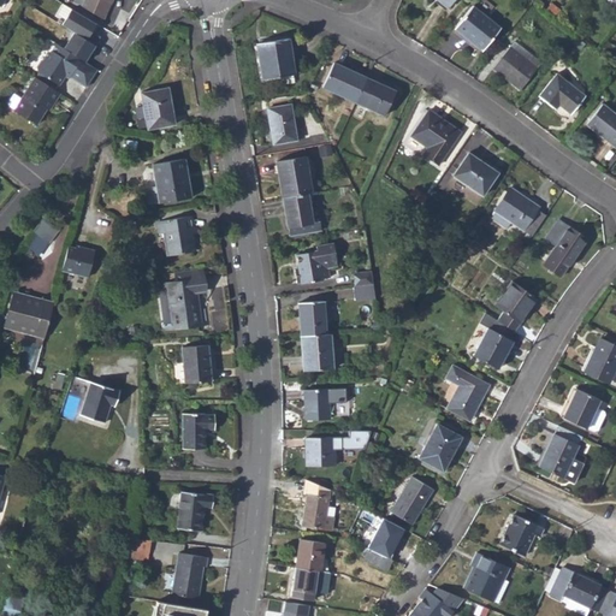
[(84,0),(82,5),(104,18),(111,3),(110,3),(110,0),(84,0)]
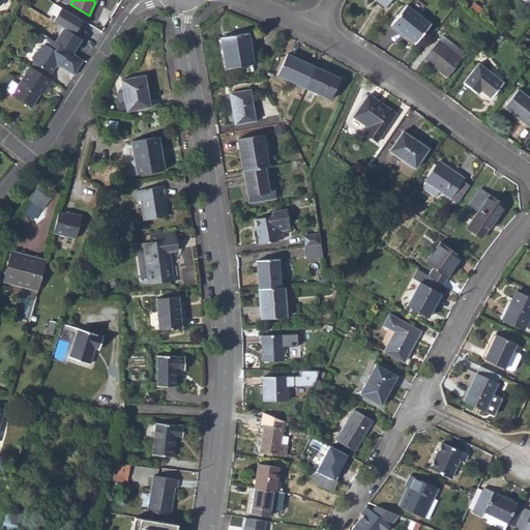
[(472,4),(469,8),(477,15),(480,10),(472,4)]
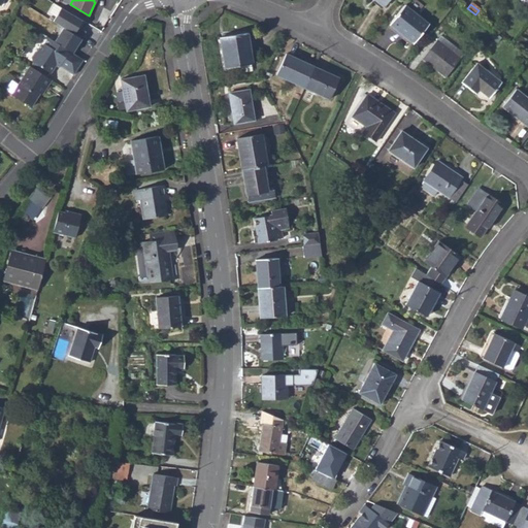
[(63,26),(54,40),(72,53),(83,38),(73,32),(83,19),(61,5),(53,19),(63,26)]
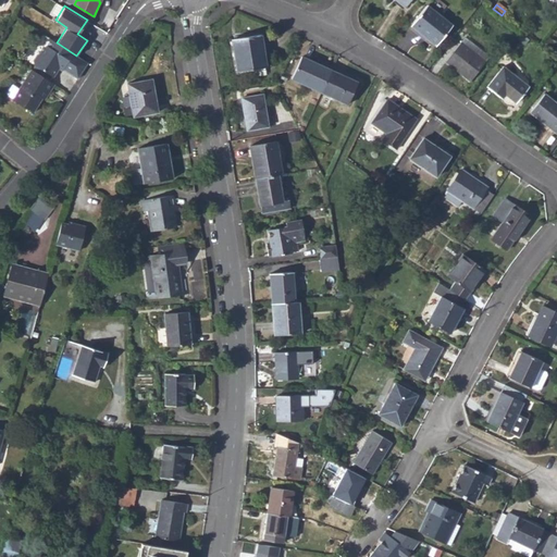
[(428,40),(435,47),(452,26),(426,7),(411,24),(429,38),(428,40)]
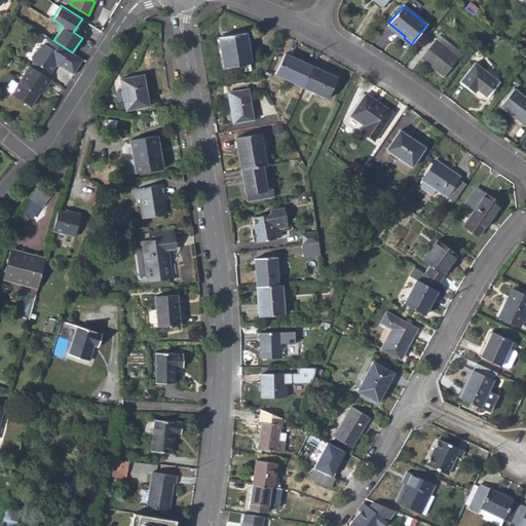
[(218,38),(223,68),(251,64),(246,33),(218,38)]
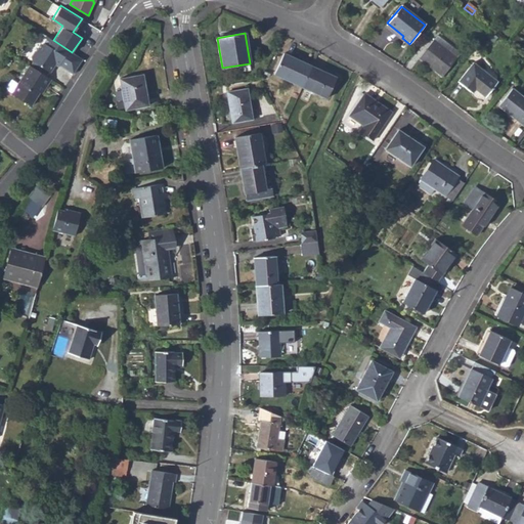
[(420,57),(443,76),(460,54),(438,36),(420,57)]
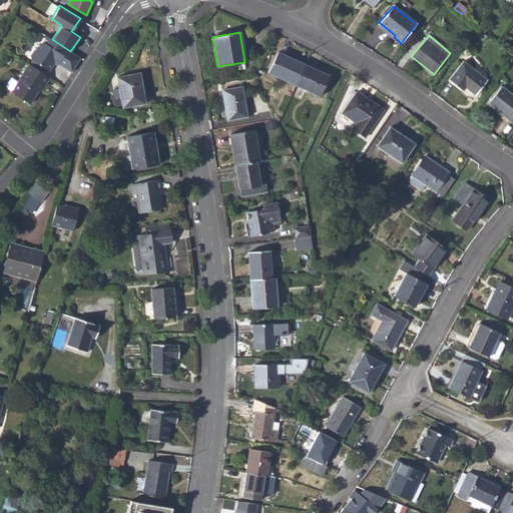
[(54,62),(71,72),(80,57),(70,51),(52,39),(48,37),(46,40),(44,43),(41,43),(38,49),(34,50),(30,56),(32,60),(48,70),(54,62)]
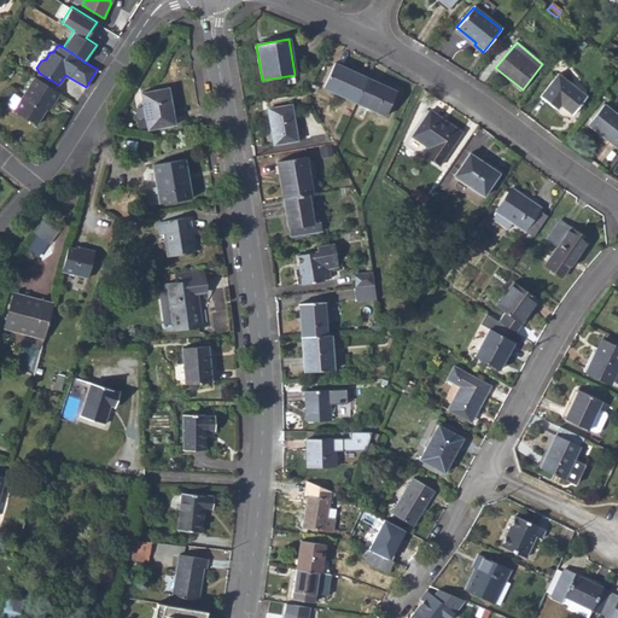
[(321,87),(355,103),(366,79),(332,64),(321,87)]
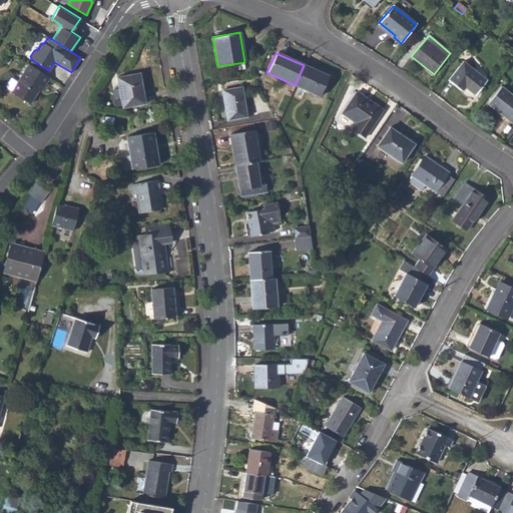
[(448,81),(462,91),(465,87),(475,95),(486,81),(463,62),(448,81)]
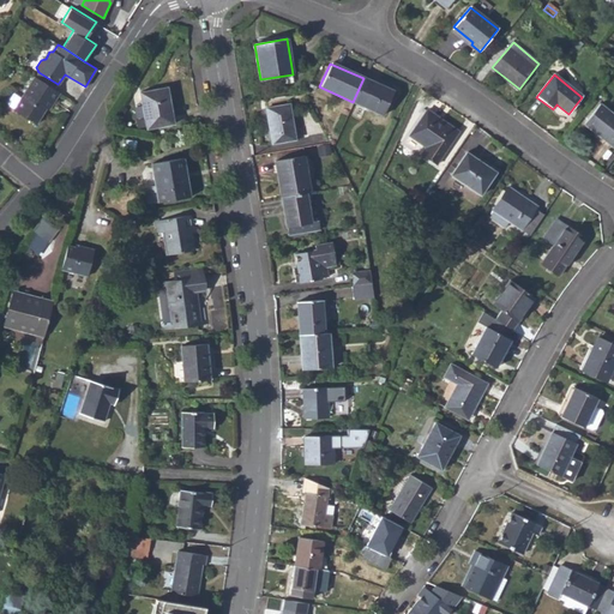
[(47,110),(59,92),(34,76),(12,108),(35,124),(44,108),(47,110)]
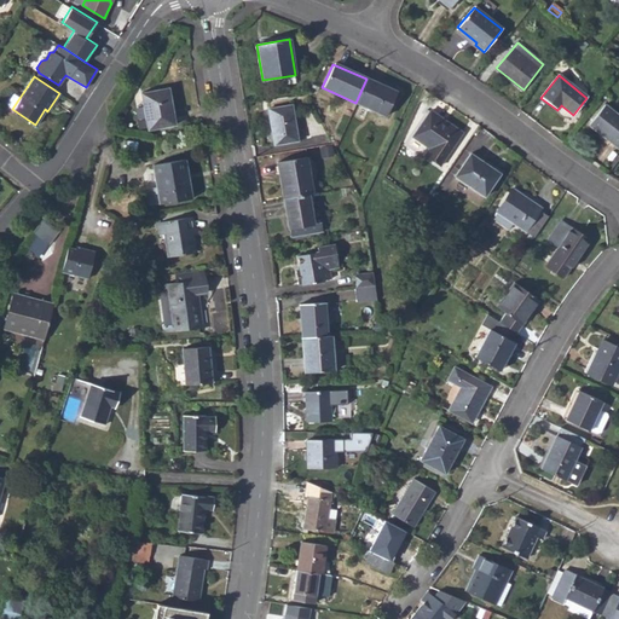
[(377,84),(366,79),(356,103),(386,116),(395,92),(385,87),(383,91),(376,87),(377,84)]
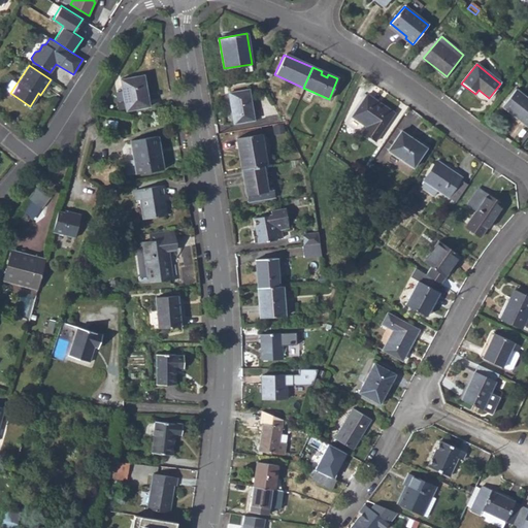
[(121,79),(127,109),(146,105),(142,86),(145,86),(143,75),(121,79)]
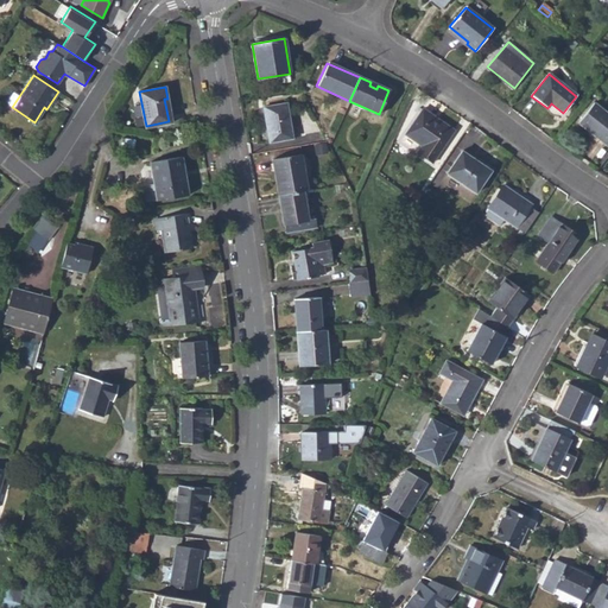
[(577,124),(606,145),(607,141),(607,114),(593,103),(577,124)]
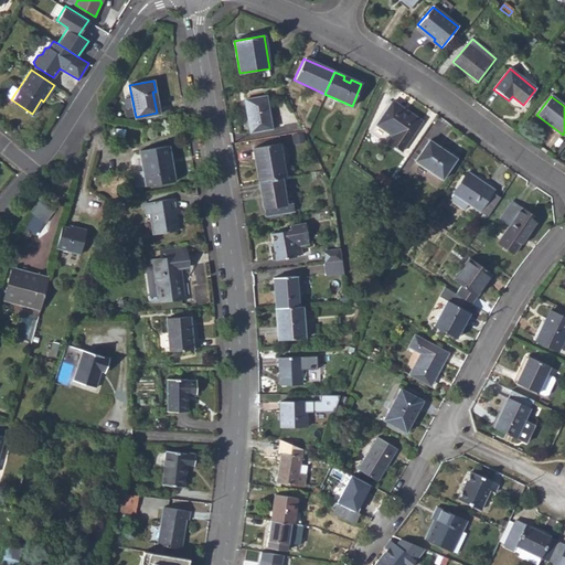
[(244,100),(249,132),(270,128),(265,97),(244,100)]
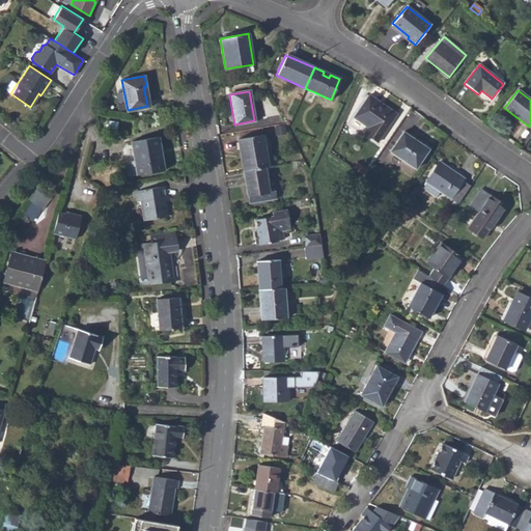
[(363,133),(376,141),(395,114),(368,95),(354,116),(367,127),(363,133)]
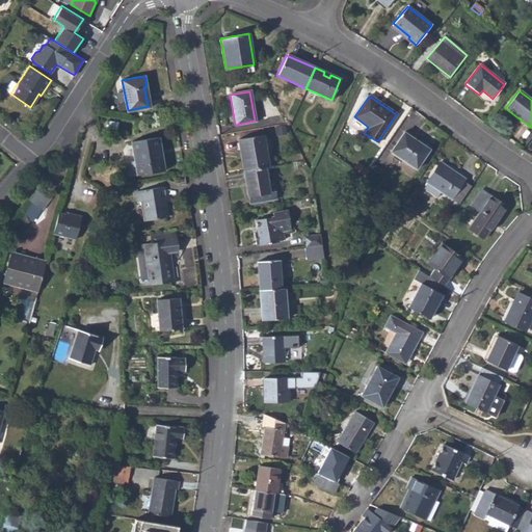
[(391,152),(416,168),(427,151),(416,142),(417,141),(404,132),(391,152)]
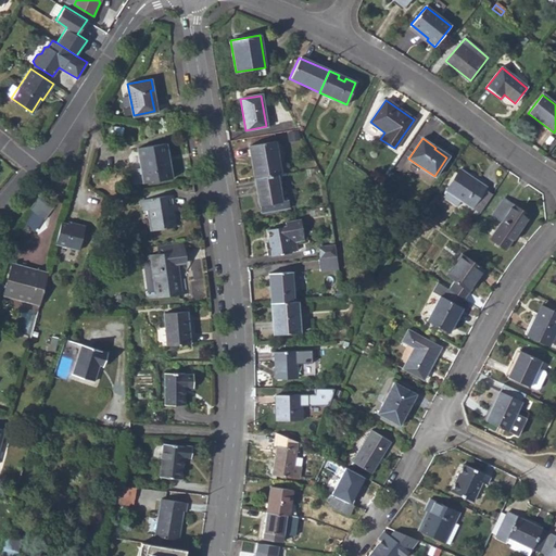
[(248,147),(253,178),(276,175),(279,174),(275,142),(248,147)]
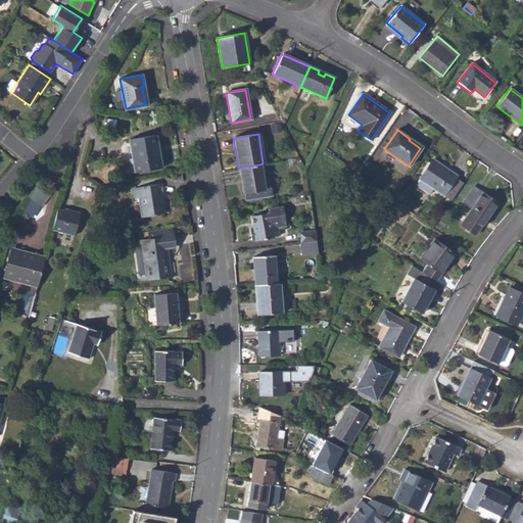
[(130,139),(136,173),(161,168),(156,135),(130,139)]
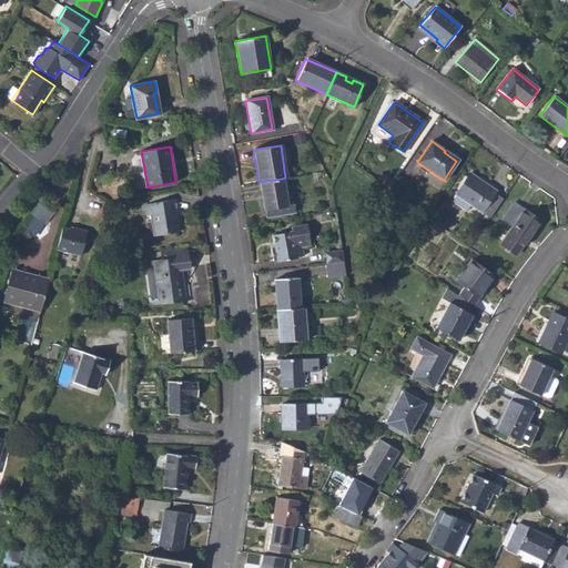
[(381,173),(376,180),(388,189),(394,182),(381,173)]
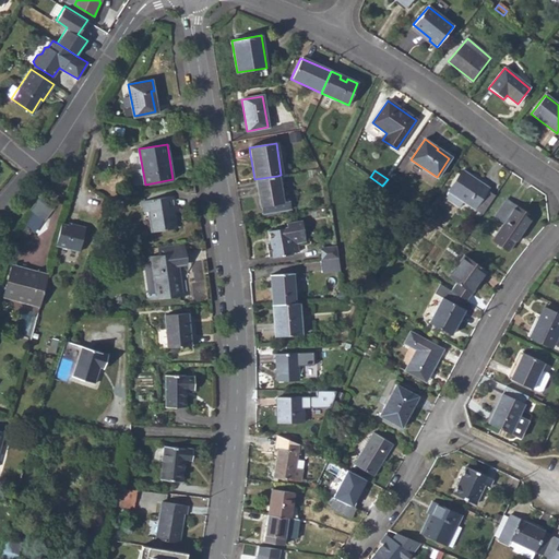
[(448,191),(480,214),(485,209),(494,195),(486,190),(487,188),(462,170),(448,191)]
